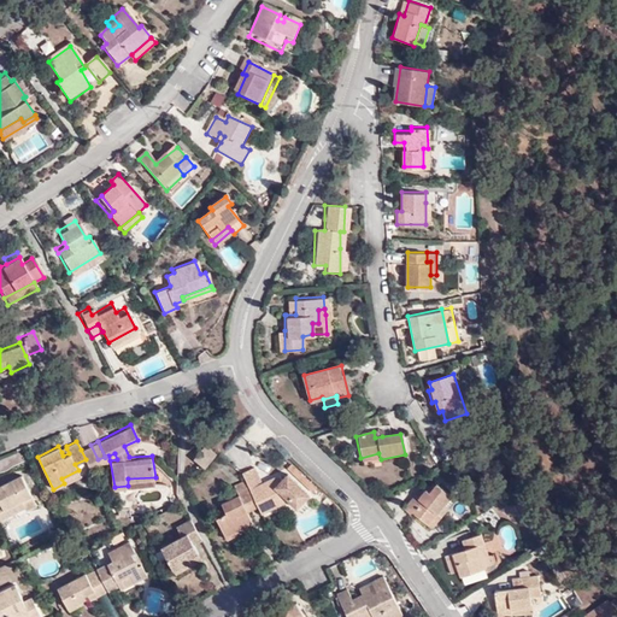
[(86,459),(90,468),(99,463),(98,459),(90,445),(81,450),(86,459)]
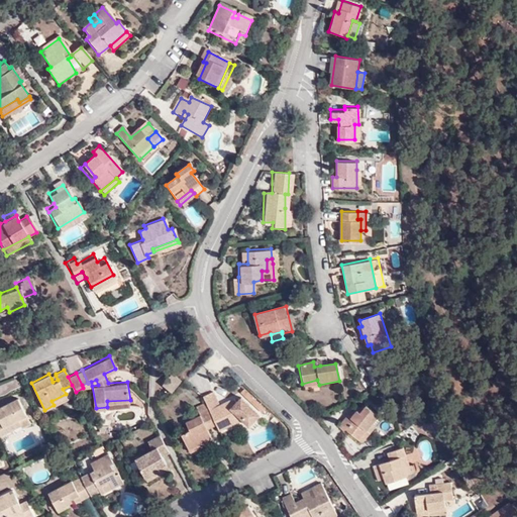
[(180,380),(172,374),(163,386),(173,392),(180,380)]
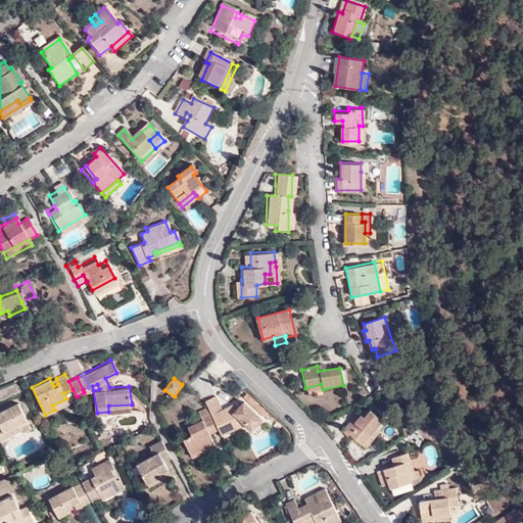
[(306,392),(323,389),(321,384),(305,388),(306,392)]
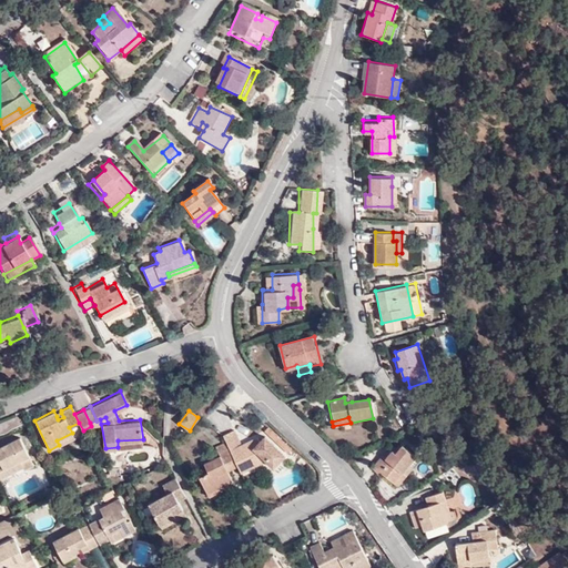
[(291,448),(266,426),(262,432),(287,453),(291,448)]
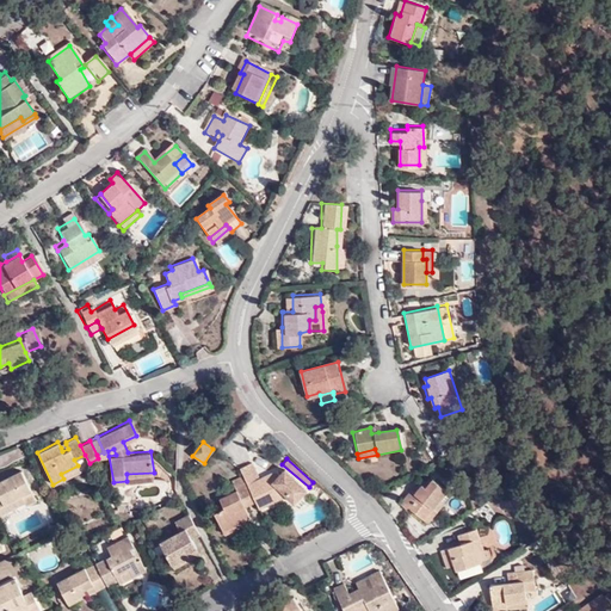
[(255,504),(258,510),(287,495),(295,503),(307,489),(284,470),(278,475),(276,473),(258,481),(250,464),(238,471),(242,479),(255,504)]
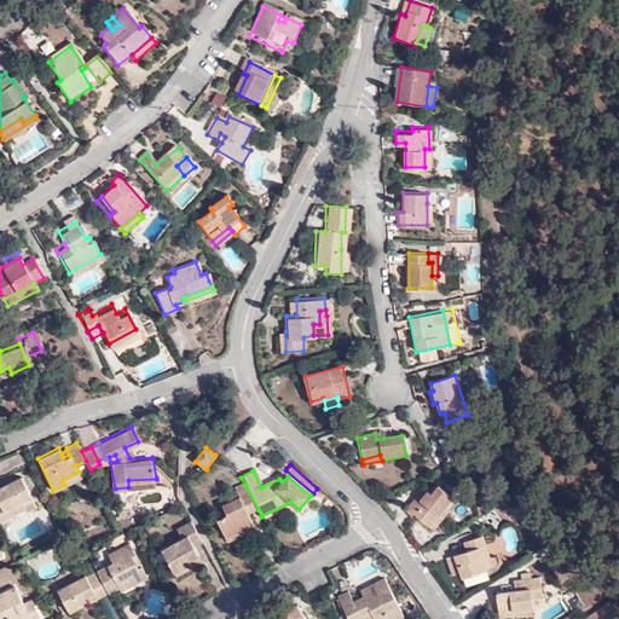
[(81,478),(79,472),(62,480),(64,485),(81,478)]
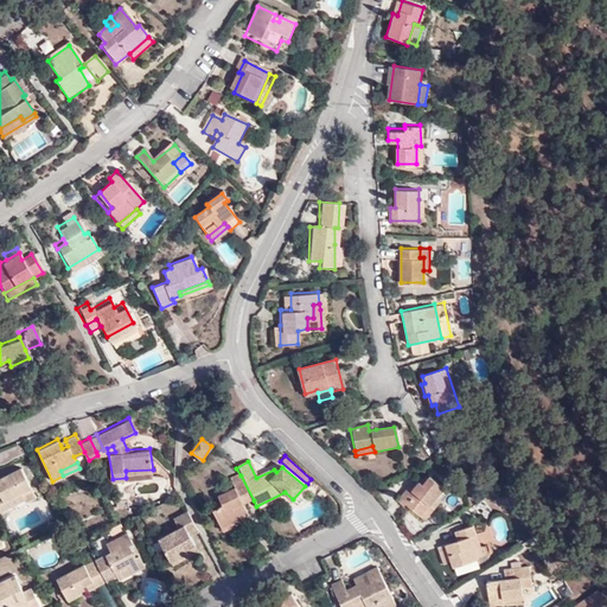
[(0,506),(26,497),(27,499),(38,496),(24,465),(0,475),(0,506)]
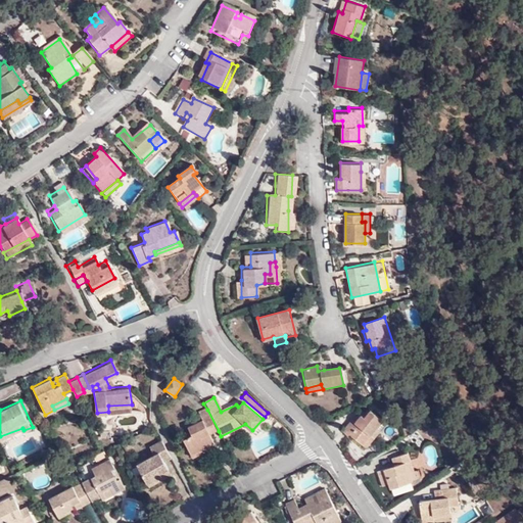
[(361,442),(375,426),(381,418),(369,408),(363,416),(357,423),(353,421),(349,418),(341,429),(347,436),(348,433),(361,443),(361,442)]
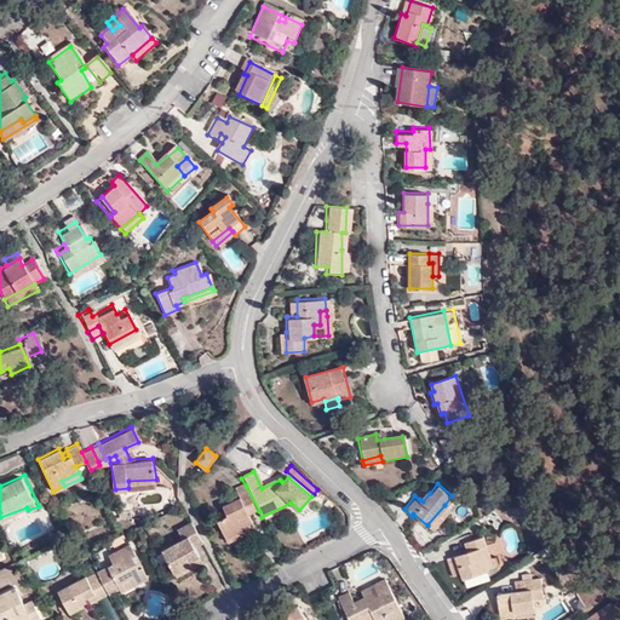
[(256,505),(246,486),(237,491),(240,498),(222,506),(227,517),(218,522),(227,540),(245,532),(246,534),(257,529),(251,515),(247,510),(256,505)]
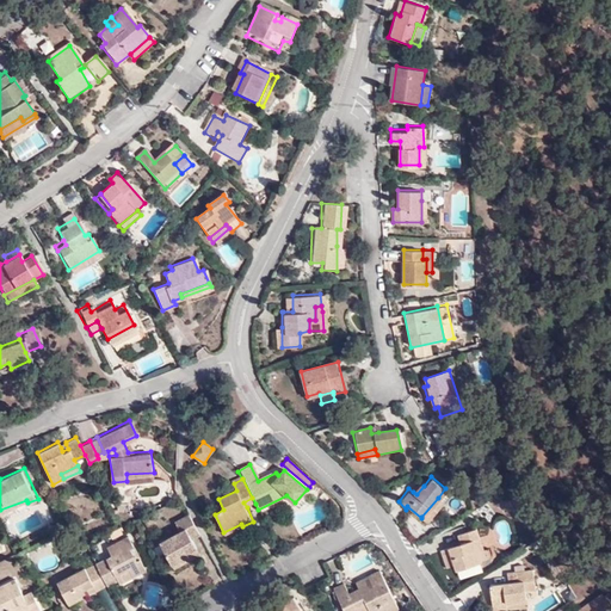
[(417,494),(424,486),(420,483),(413,492),(417,494)]
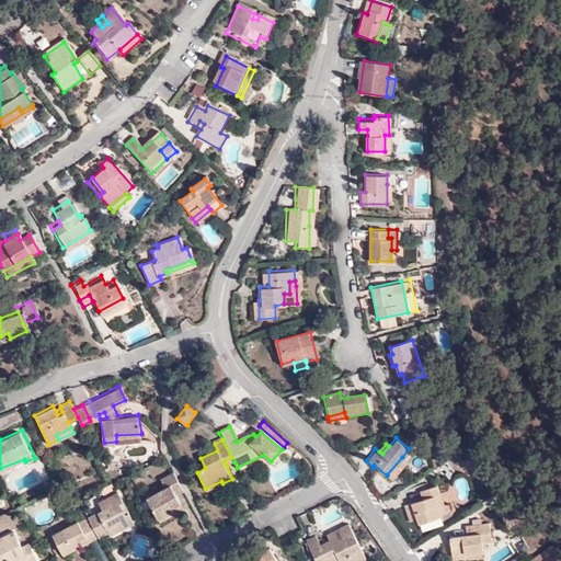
[(405,459),(402,457),(387,474),(390,478),(405,459)]
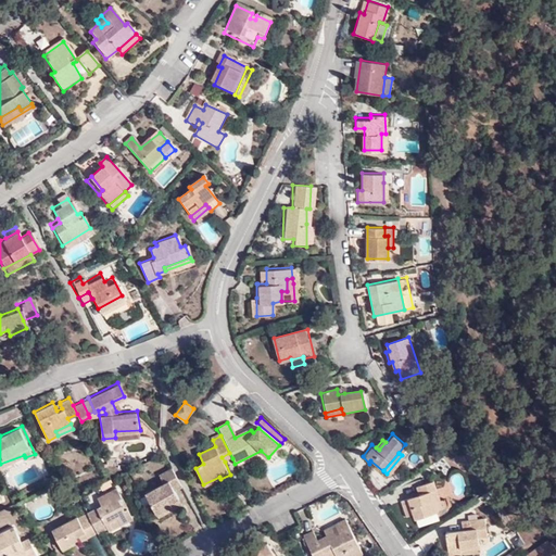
[(182,500),(178,492),(176,485),(184,482),(177,470),(164,477),(167,484),(149,492),(160,515),(175,506),(174,503),(182,500)]
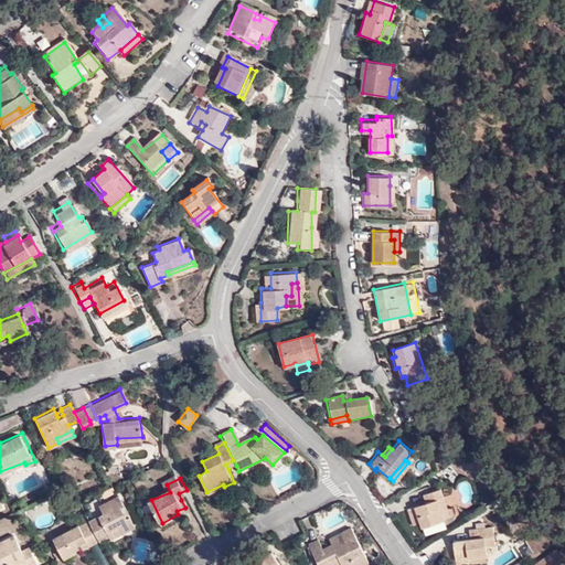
[(443,518),(443,515),(439,508),(445,507),(438,487),(422,491),(424,501),(406,508),(411,523),(419,520),(420,525),(443,518)]
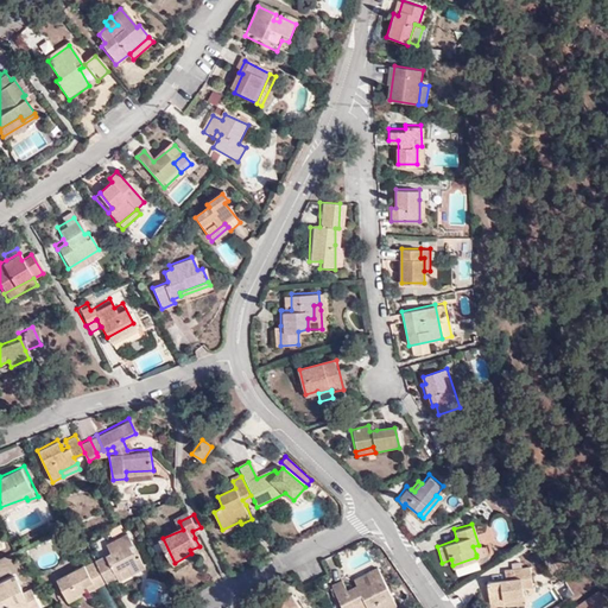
[(195,538),(204,534),(201,527),(192,531),(195,538)]
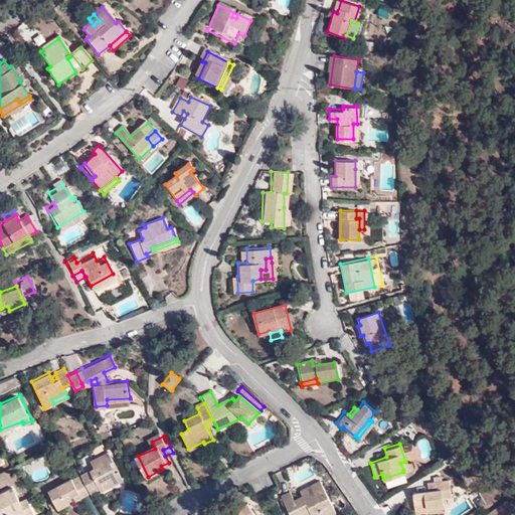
[(84,474),(94,492),(102,488),(104,490),(127,480),(113,449),(96,458),(99,468),(84,474)]
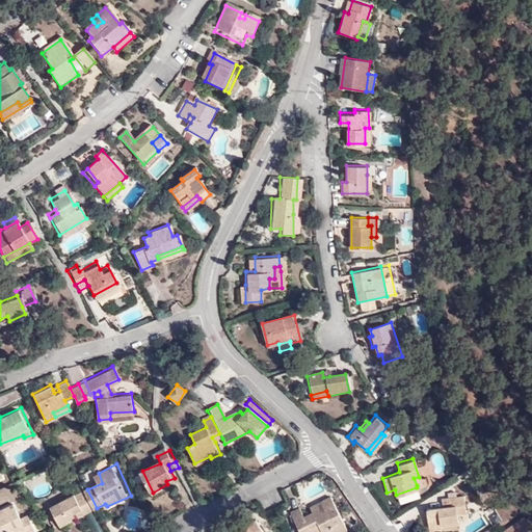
[(178,484),(175,478),(166,481),(167,484),(153,493),(155,497),(178,484)]
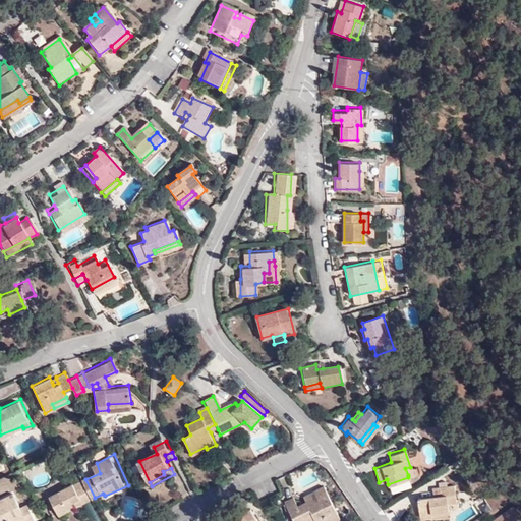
[(83,503),(95,498),(85,479),(77,483),(76,481),(52,494),(55,502),(56,502),(59,509),(75,503),(72,497),(78,494),(83,503)]
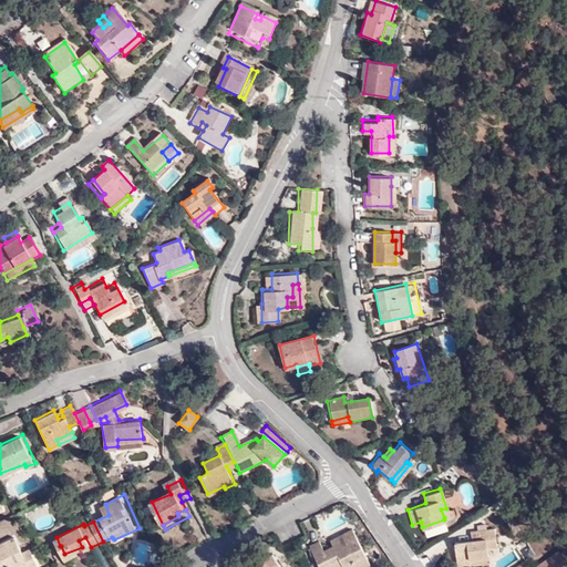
[(336,549),(333,544),(325,548),(320,539),(309,545),(321,566),(329,566),(341,560),(344,566),(358,566),(371,560),(352,527),(341,534),(347,543),(336,549)]
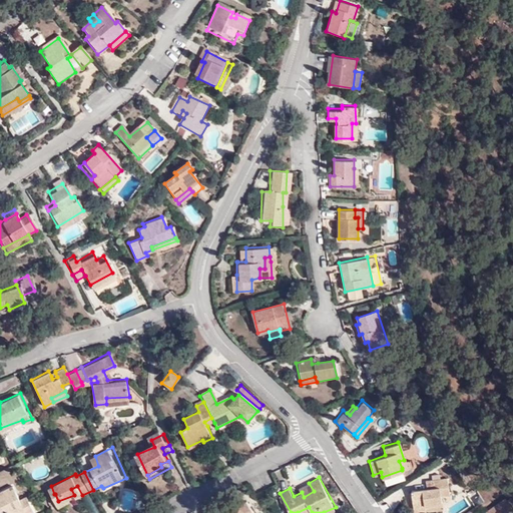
[(431,488),(426,488),(409,490),(411,504),(421,503),(421,505),(438,503),(438,496),(447,496),(445,478),(430,479),(431,488)]
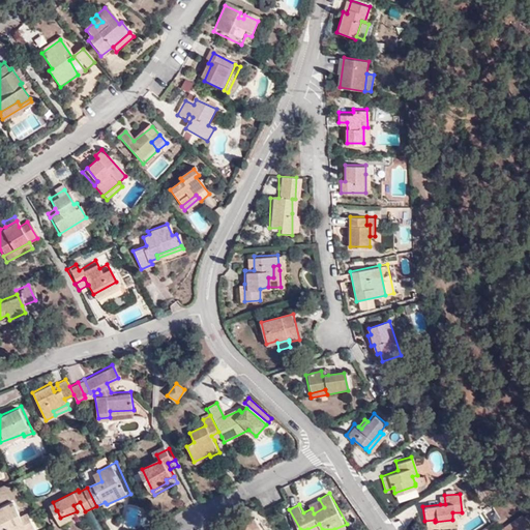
[(6,521),(10,529),(27,529),(29,529),(28,529),(32,529),(34,529),(38,527),(29,509),(22,512),(15,499),(0,504),(0,510),(1,512),(0,512),(0,519),(2,523),(6,521)]
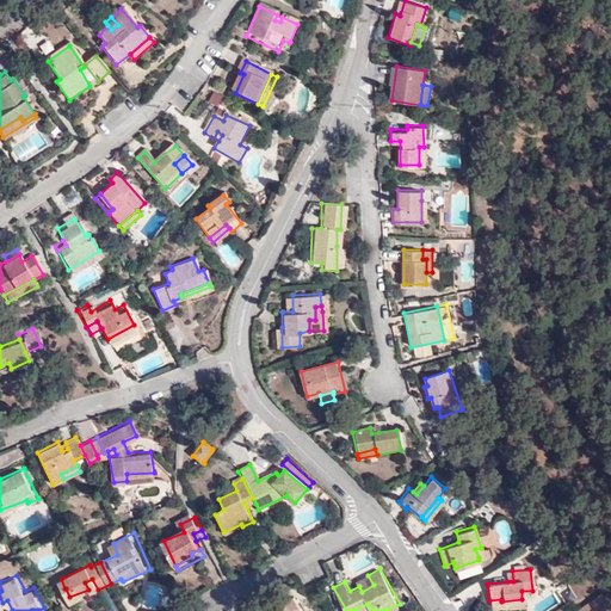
[(357,581),(359,586),(362,592),(374,585),(368,575),(357,581)]
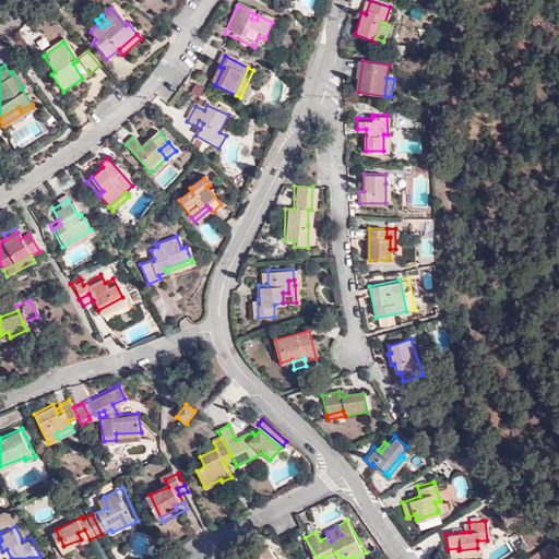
[(66,550),(90,539),(84,530),(78,533),(81,539),(63,546),(66,550)]
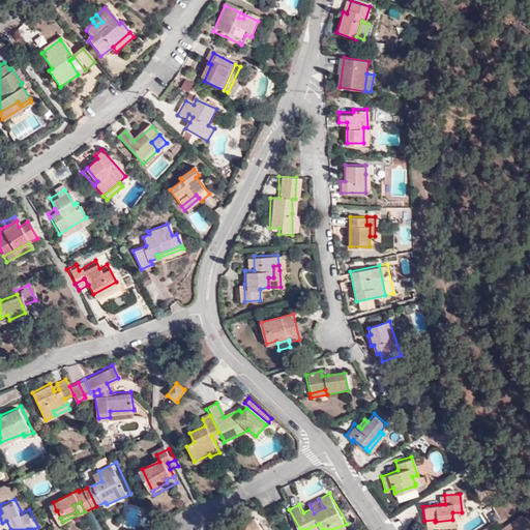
[(265,529),(257,516),(235,527),(237,529),(265,529)]
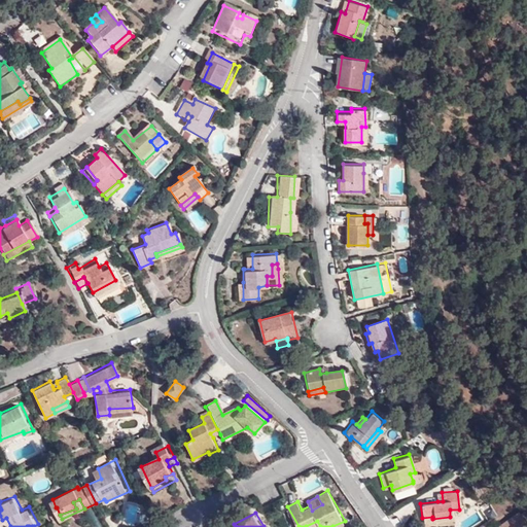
[(518,521),(516,518),(501,526),(524,526),(526,525),(526,521),(524,517),(518,521)]
